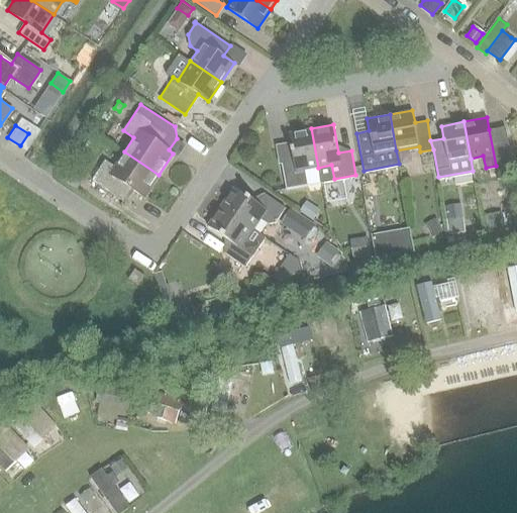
[(498,177),(514,174),(505,126),(489,129),(496,166),(498,177)]
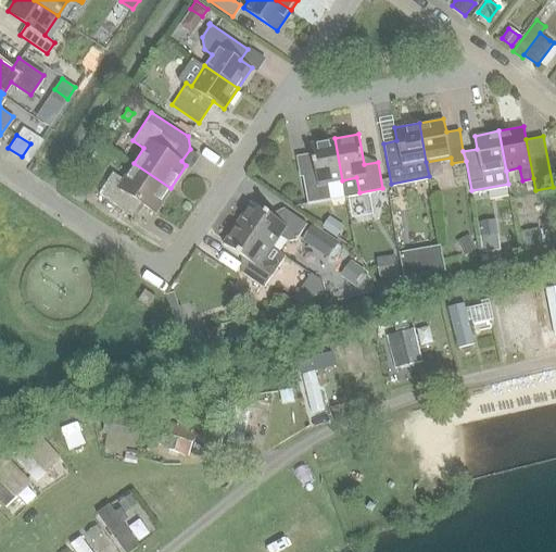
[(327,183),(342,180),(335,138),(310,142),(315,173),(302,175),(307,202),(330,198),(327,183)]
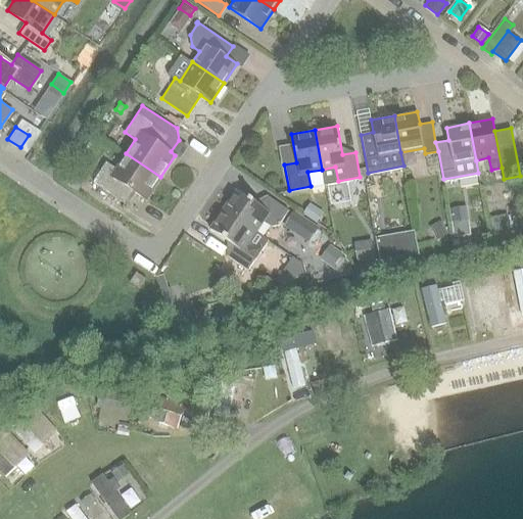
[(160,177),(126,153),(116,168),(105,160),(92,181),(124,201),(132,189),(145,199),(160,177)]
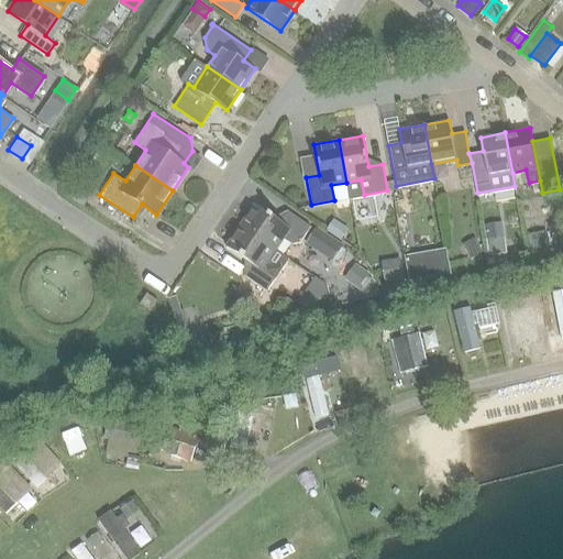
[(254,204),(240,225),(275,249),(284,236),(293,242),(299,241),(310,226),(287,209),(279,221),(254,204)]
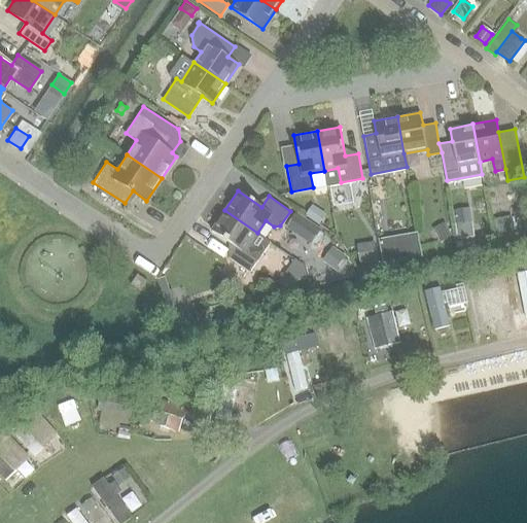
[(270,241),(257,233),(224,210),(211,230),(235,246),(227,256),(249,271),(256,260),(262,250),(270,241)]
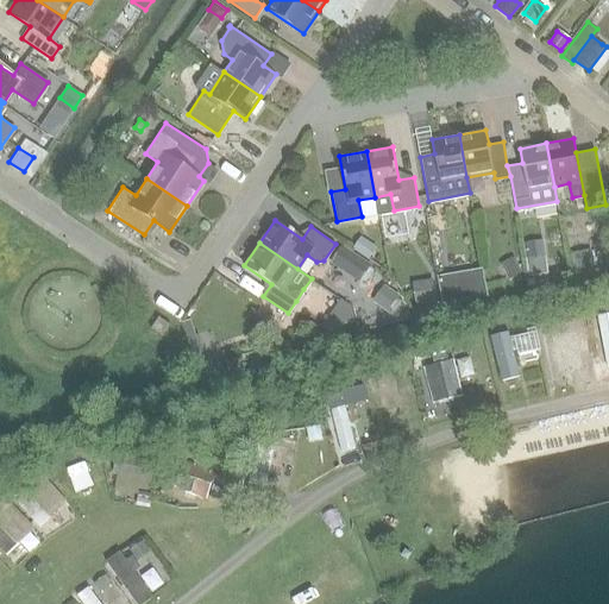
[(331,260),(359,281),(371,263),(343,244),(331,260)]
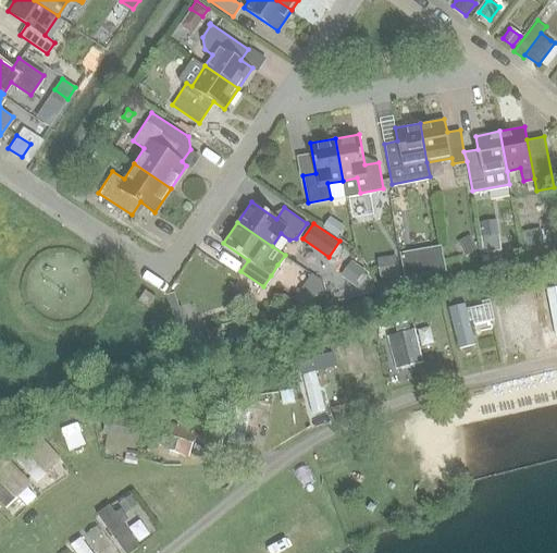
[(541,228),(522,231),(525,246),(543,243),(541,228)]
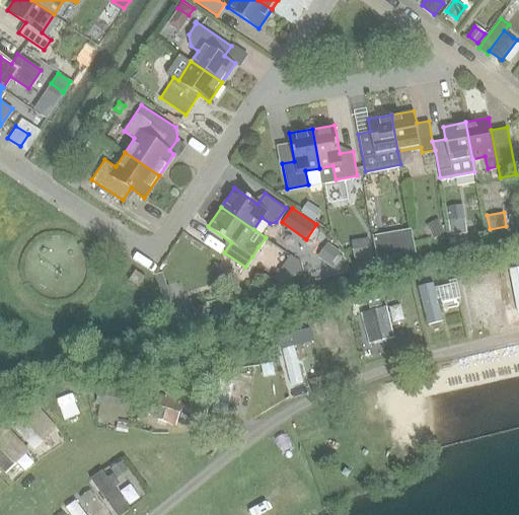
[(464,216),(448,218),(450,233),(466,231),(464,216)]
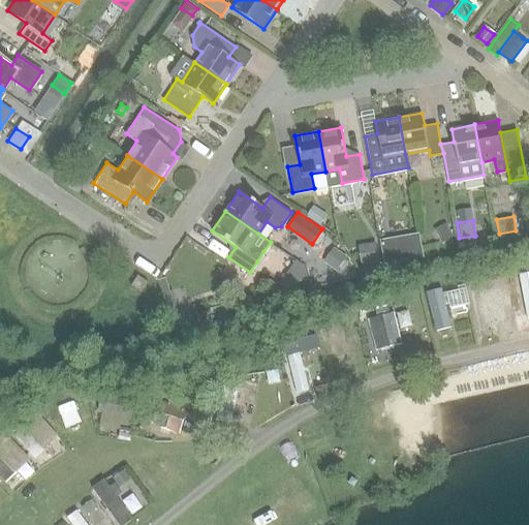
[(448,225),(436,232),(441,241),(454,235),(448,225)]
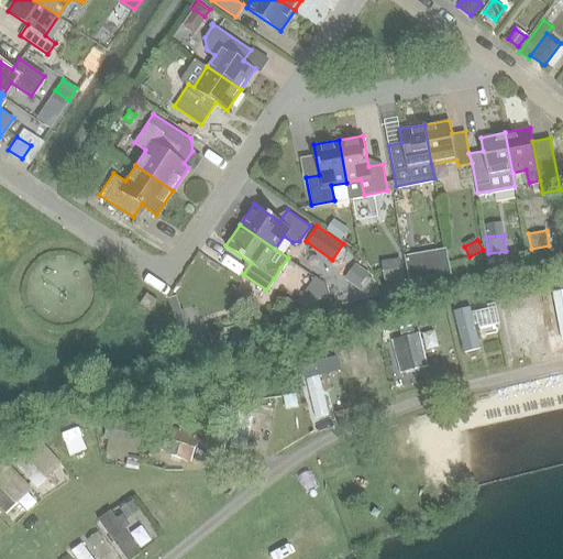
[(428,250),(432,276),(451,273),(445,247),(428,250)]
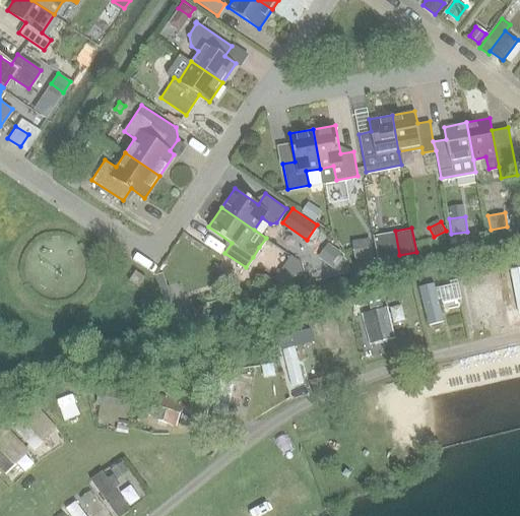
[(354,259),(372,256),(369,237),(351,239),(354,259)]
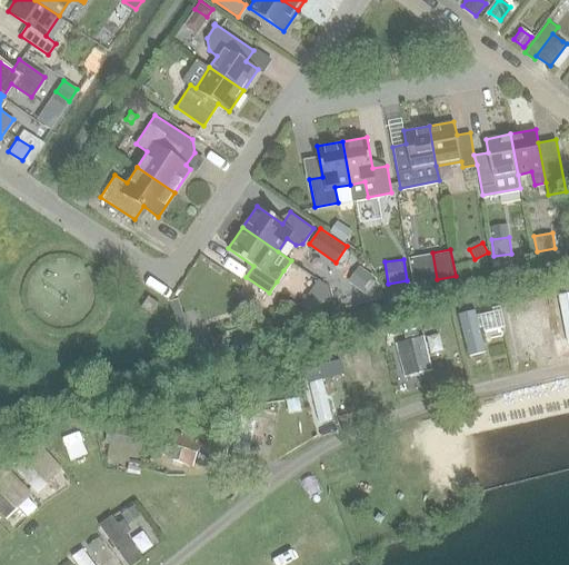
[(373,275),(361,266),(350,281),(362,290),(373,275)]
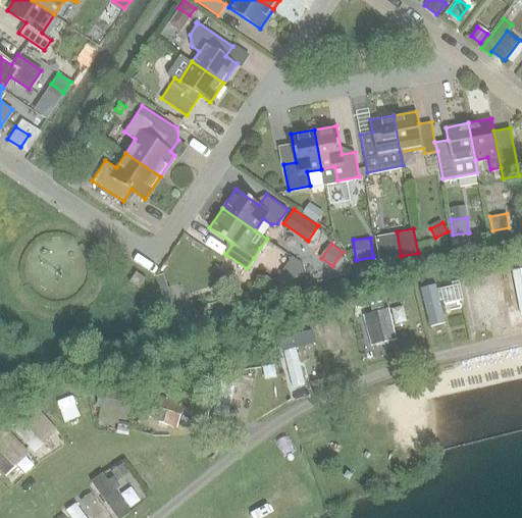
[(478,314),(509,312),(506,269),(475,271),(478,314)]
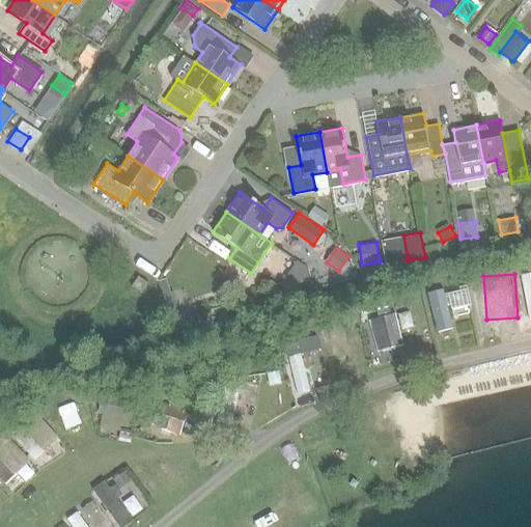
[(148,282),(138,275),(131,285),(141,293),(148,282)]
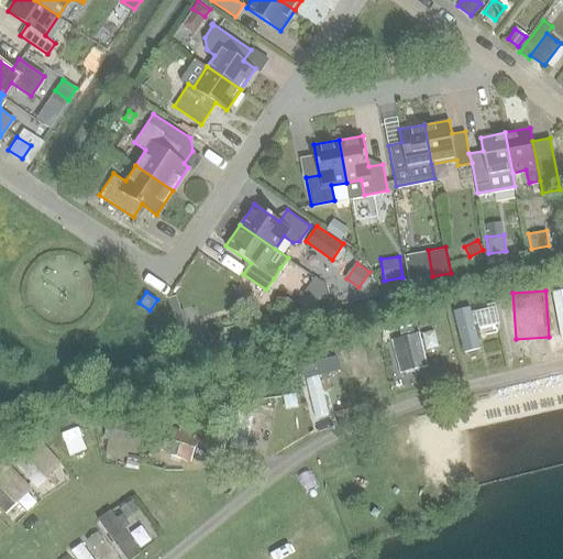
[(448,307),(444,297),(431,302),(434,310),(448,307)]
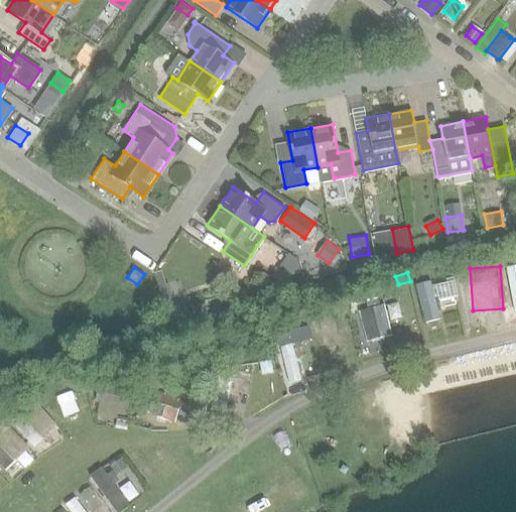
[(170,291),(161,294),(164,303),(173,301),(170,291)]
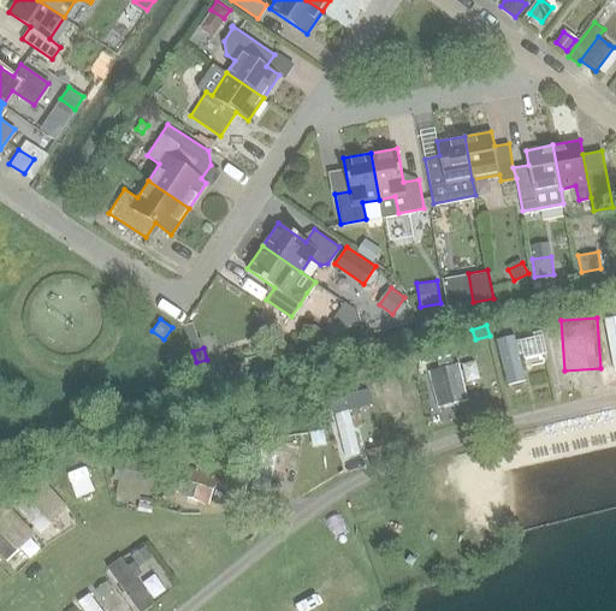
[(436,399),(466,393),(458,362),(428,369),(436,399)]
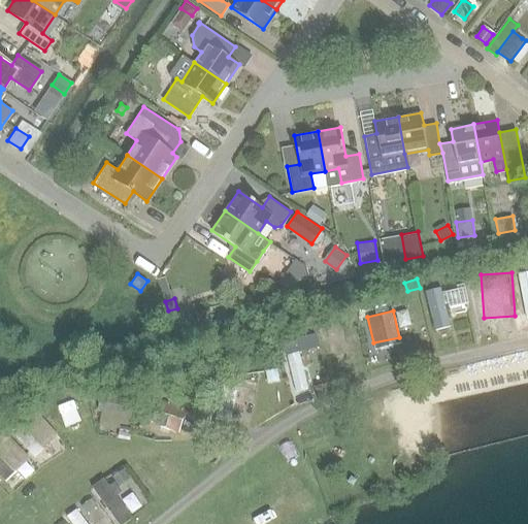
[(304,340),(284,349),(298,382),(319,373),(304,340)]
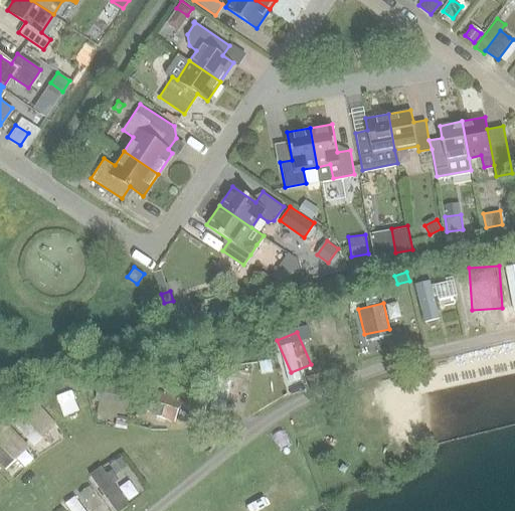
[(260,361),(262,372),(273,370),(271,359),(260,361)]
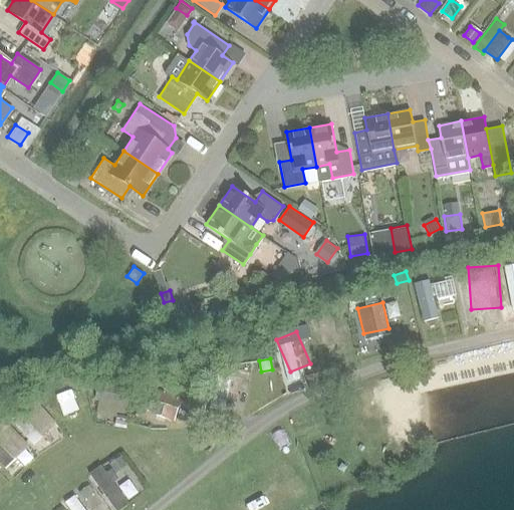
[(230,406),(234,361),(217,359),(213,405),(230,406)]
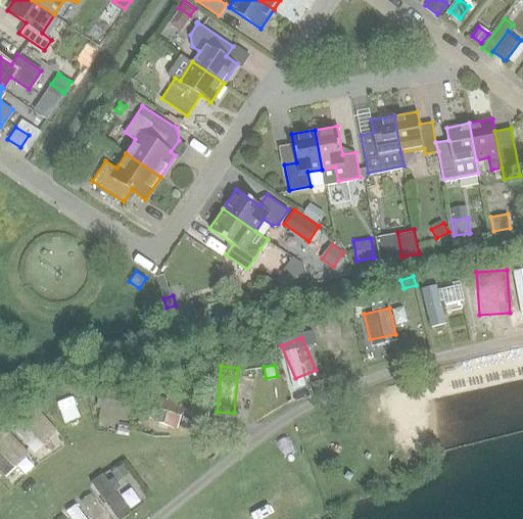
[(153,418),(152,420),(173,428),(174,425),(178,427),(185,406),(181,404),(182,399),(168,394),(167,398),(158,395),(150,417),(153,418)]
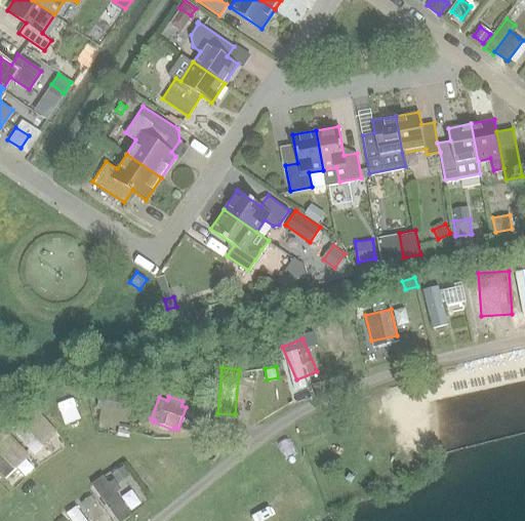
[(38,431),(23,409),(9,419),(31,449),(51,435),(44,426),(38,431)]
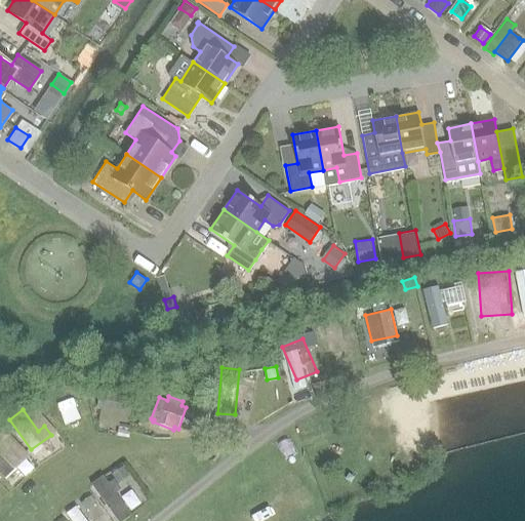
[(0,452),(0,467),(8,474),(31,449),(8,429),(0,438),(0,450),(1,451),(0,452)]
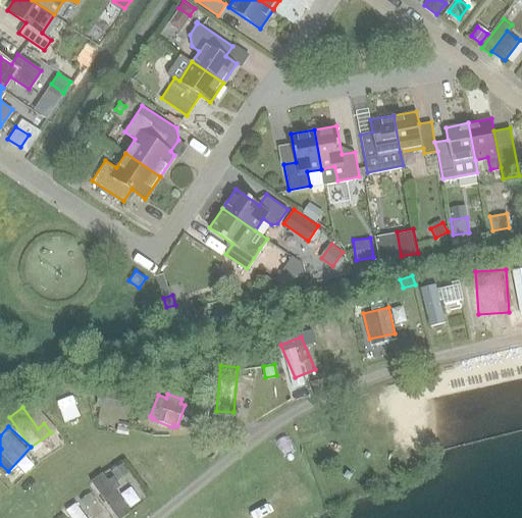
[(122,462),(112,470),(117,477),(127,469),(122,462)]
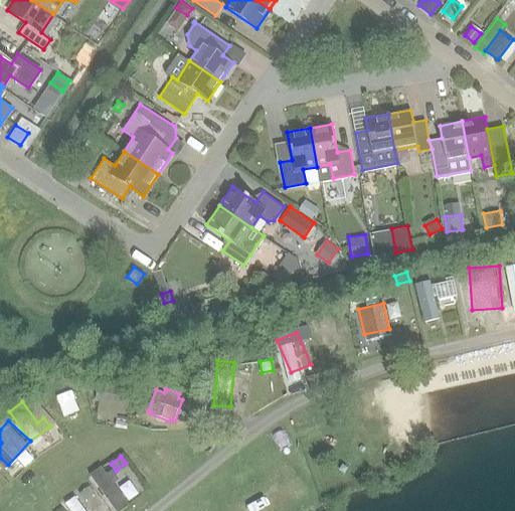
[(90,484),(79,492),(83,499),(95,491),(90,484)]
